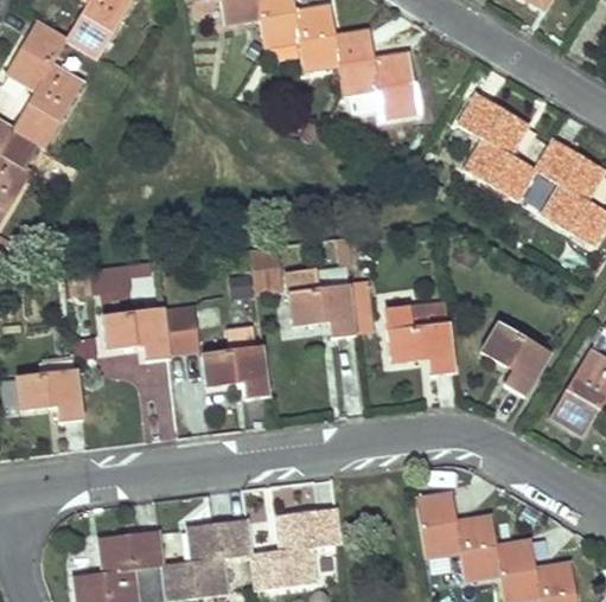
[(89,0),(67,37),(65,39),(96,57),(129,0),(89,0)]
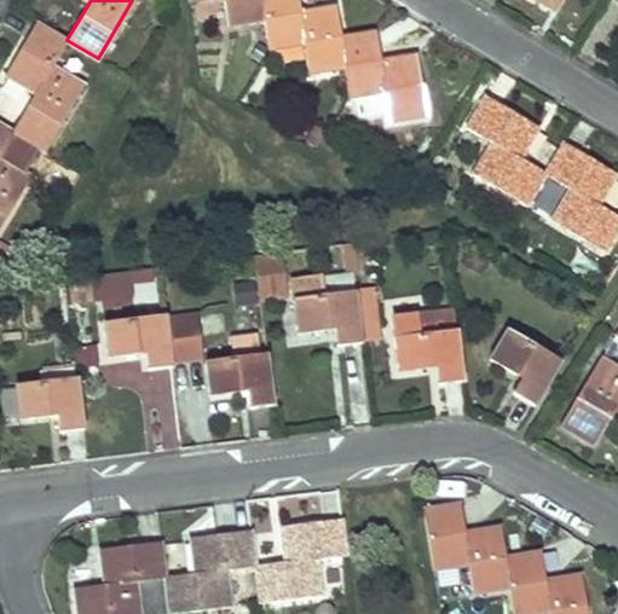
[(224,0),(229,22),(265,17),(263,0),(224,0)]
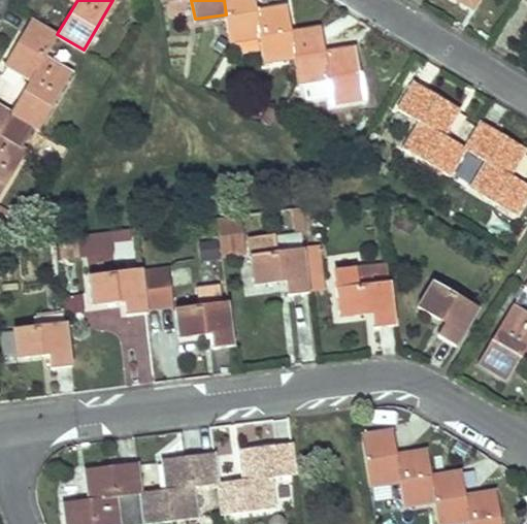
[(224,0),(226,14),(229,40),(260,35),(263,59),(294,55),(291,30),(288,3),(256,9),(254,0),(224,0)]
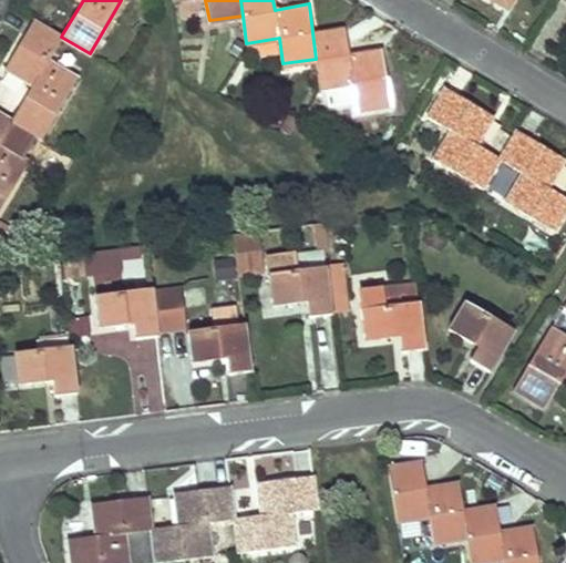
[(34,18),(6,67),(32,84),(13,116),(12,120),(37,134),(42,136),(78,77),(50,58),(61,37),(62,34),(34,18)]
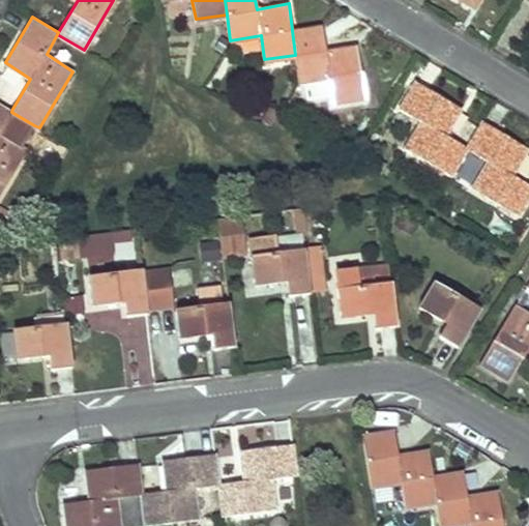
[(322,27),(292,30),(295,55),(299,82),(304,81),(306,97),(331,93),(332,101),(364,97),(356,46),(326,50),(322,27)]
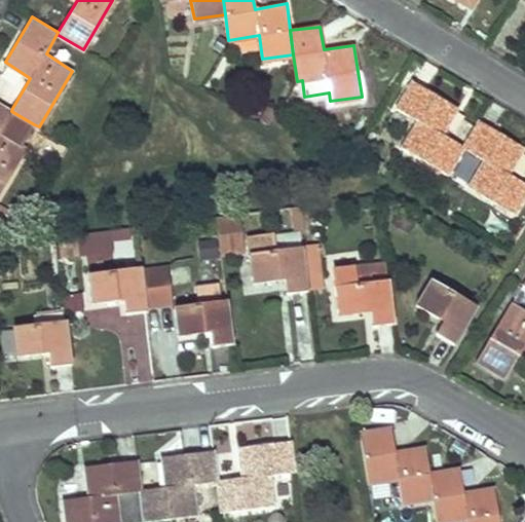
[(412,79),(397,104),(418,117),(402,145),(446,172),(462,144),(441,132),(456,106),(412,79)]
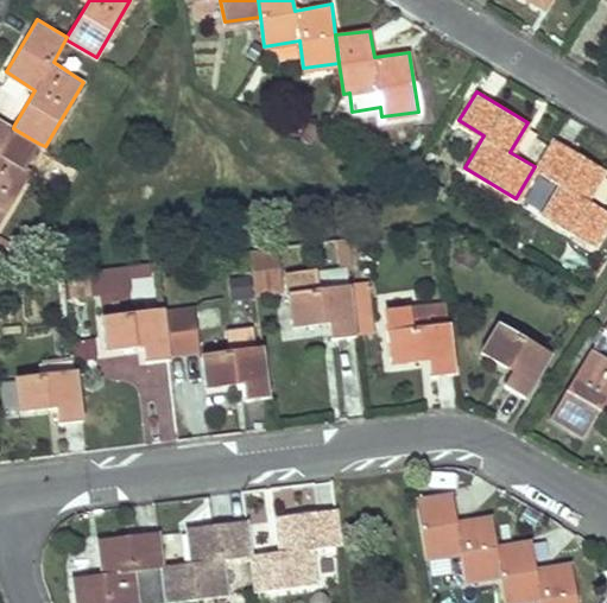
[(14,125),(0,116),(0,221),(31,170),(25,166),(39,144),(13,128),(14,125)]
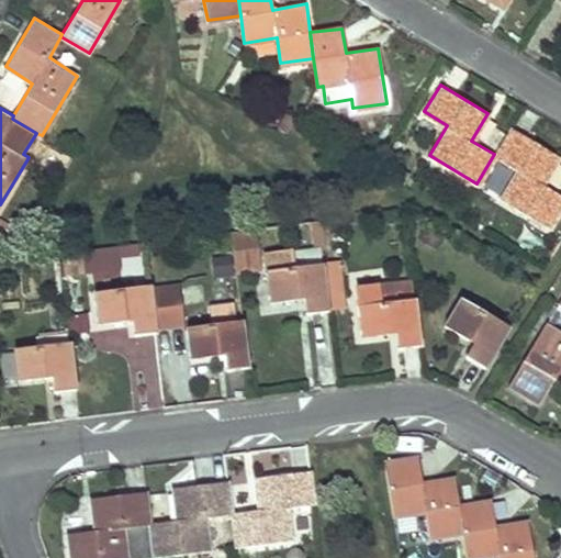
[(511,126),(494,154),(517,168),(501,197),(548,226),(560,203),(560,194),(542,182),(559,156),(511,126)]
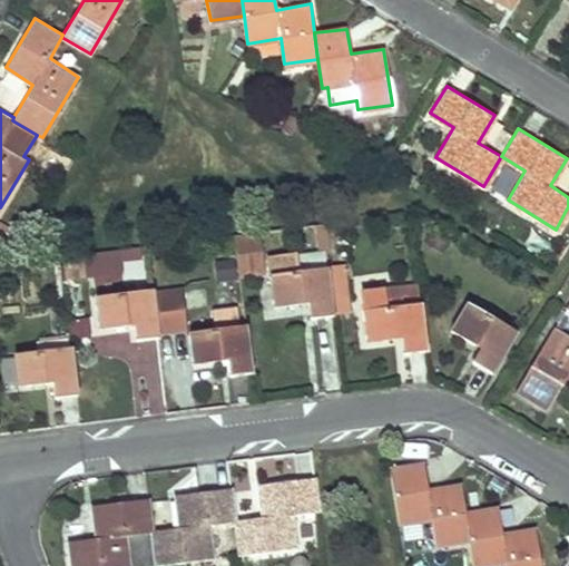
[(400,158),(391,173),(400,178),(409,164),(400,158)]
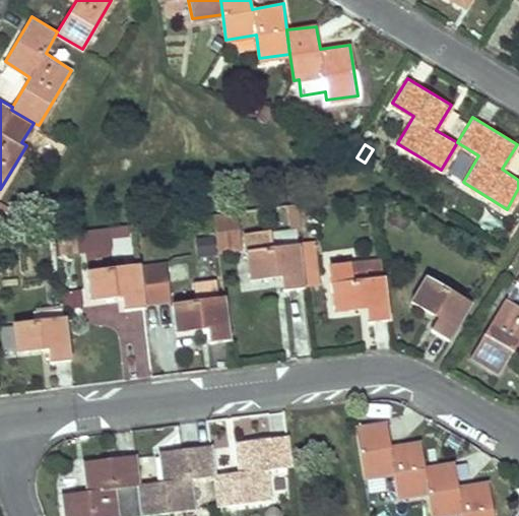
[(373,149),(365,163),(375,169),(383,154),(373,149)]
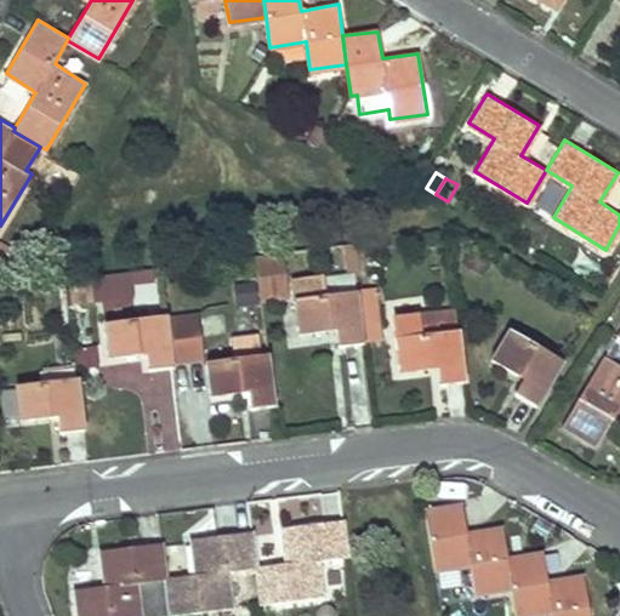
[(0,246),(27,261),(32,254),(0,235),(0,246)]
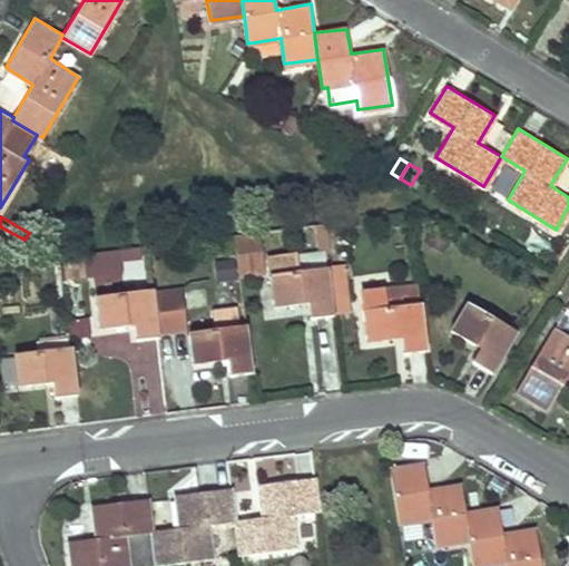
[(321,221),(312,223),(316,252),(325,251),(321,221)]
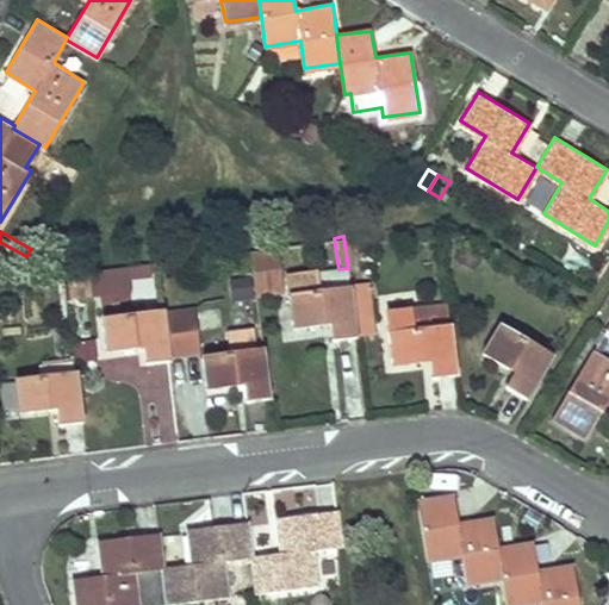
[(278,245),(250,249),(256,294),(284,291),(278,245)]
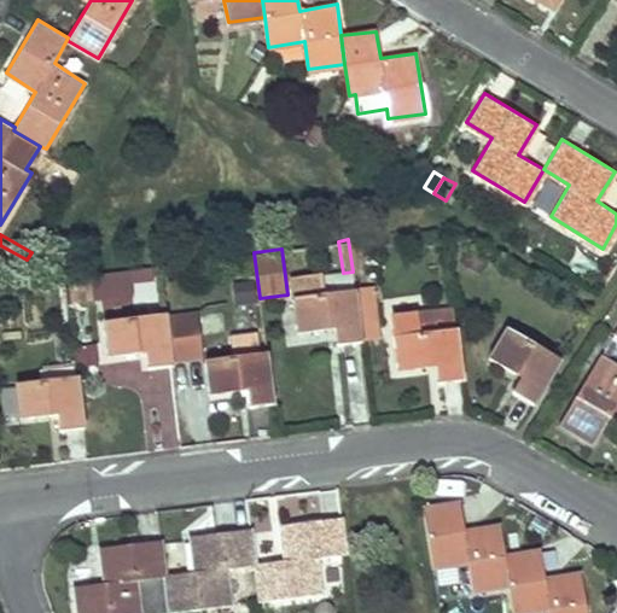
[(354,289),(353,272),(343,273),(320,276),(322,293),(354,289)]
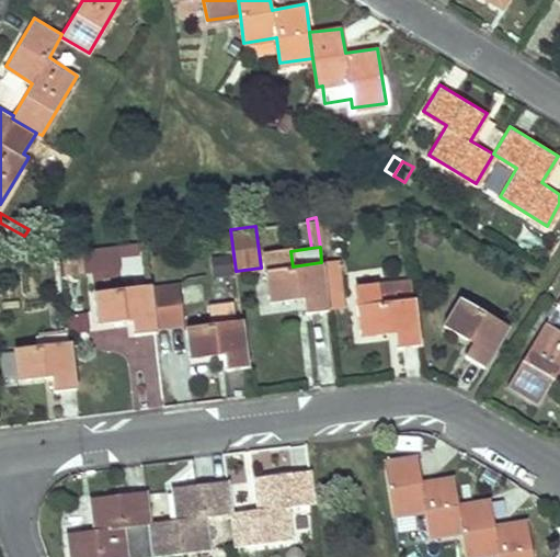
[(84,251),(61,253),(64,275),(82,274),(82,268),(86,266),(84,251)]
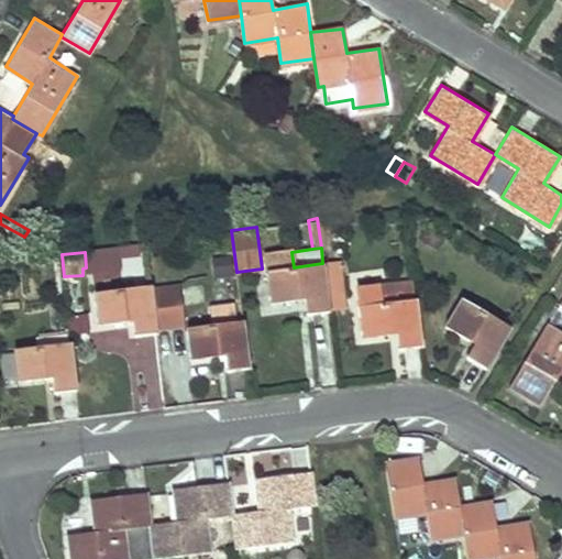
[(266,255),(272,300),(305,296),(307,311),(329,309),(322,263),(294,267),(291,252),(266,255)]
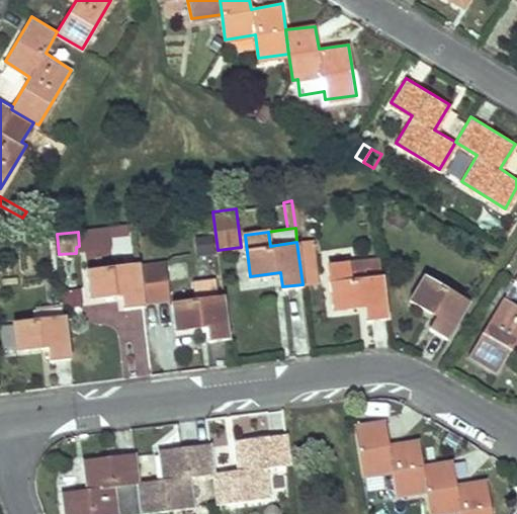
[(296,242),(303,284),(320,282),(315,240),(296,242)]
